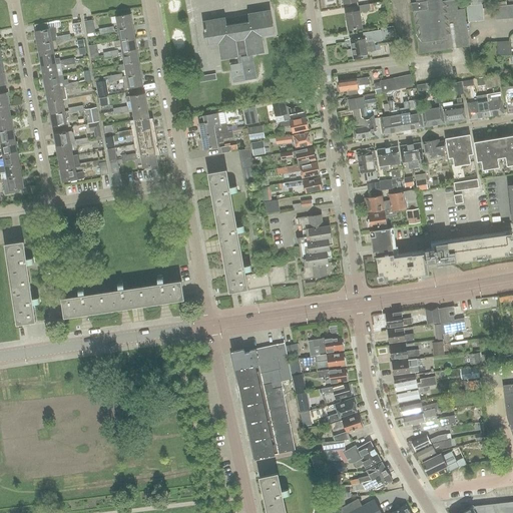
[(415,0),(415,2),(411,3),(413,11),(416,10),(421,39),(424,38),(426,49),(452,45),(451,39),(457,38),(457,39),(458,40),(459,40),(460,40),(469,39),(465,10),(458,11),(456,0),(455,0),(442,2),(441,0),(415,0)]
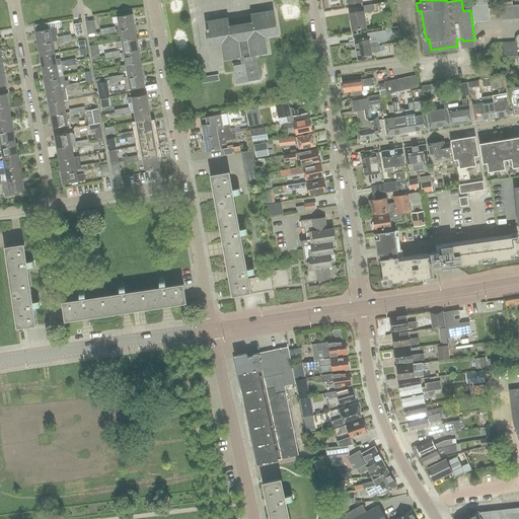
[(488,6),(518,3),(518,0),(477,0),(478,7),(475,7),(477,24),(489,23),(488,6)]
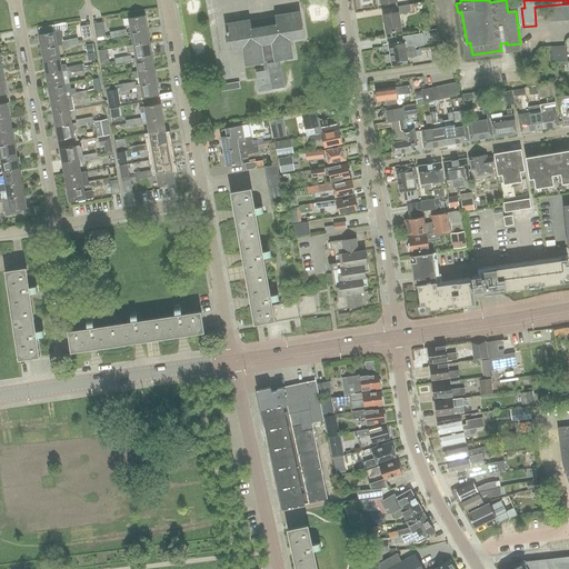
[(399,13),(411,11),(410,5),(396,7),(397,12),(383,15),(387,33),(401,30),(399,13)]
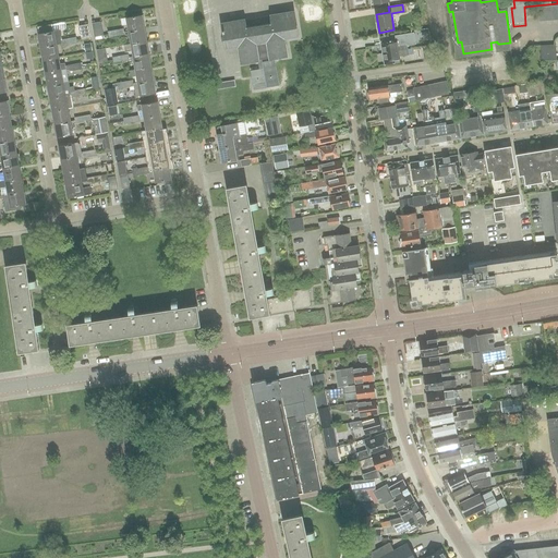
[(540,21),(557,19),(557,4),(538,7),(540,21)]
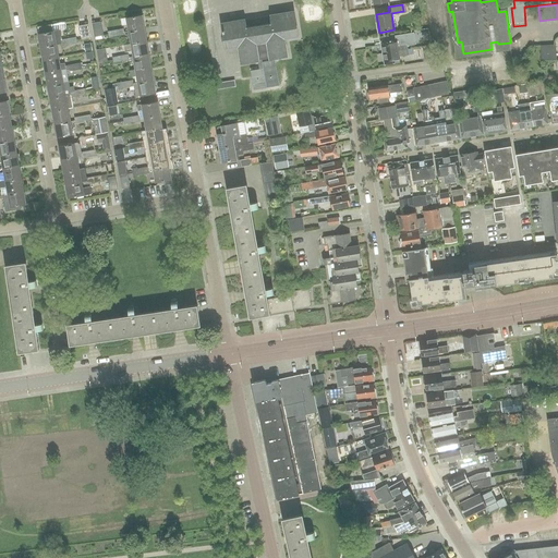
[(295,19),(294,12),(271,15),(271,23),(246,27),(244,20),(222,23),(226,48),(239,47),(241,63),(258,61),(259,60),(258,58),(262,58),(269,57),(270,59),(275,58),(288,56),(284,38),(298,37),(295,19)]
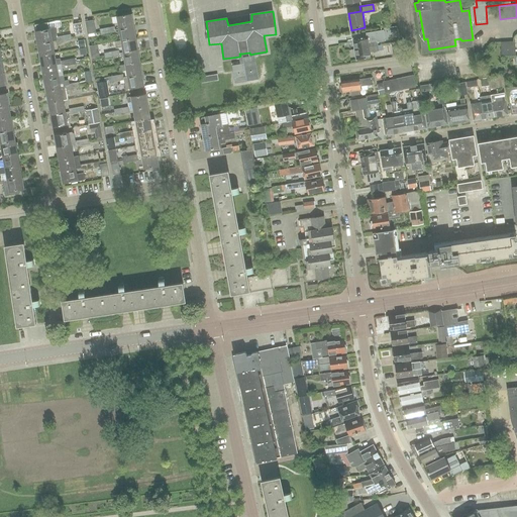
[(134,26),(132,14),(117,16),(119,29),(134,26)]
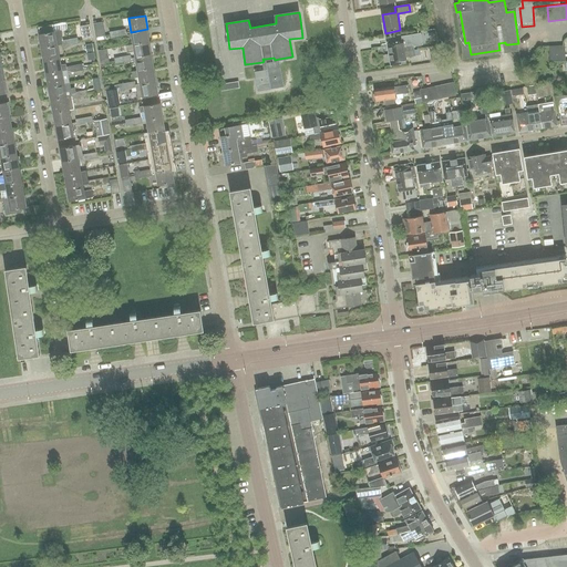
[(105,35),(103,22),(94,23),(96,38),(105,35)]
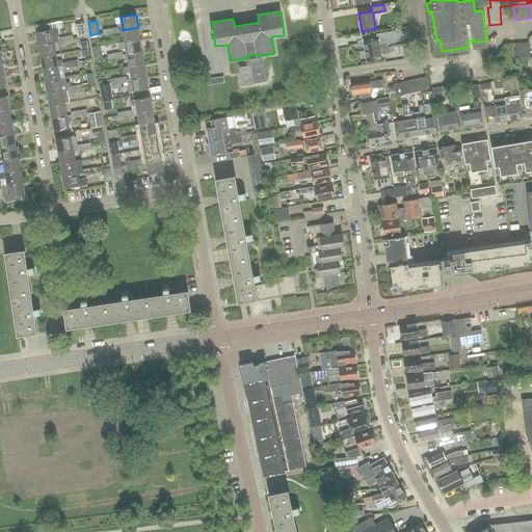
[(86,36),(84,23),(76,24),(78,37),(86,36)]
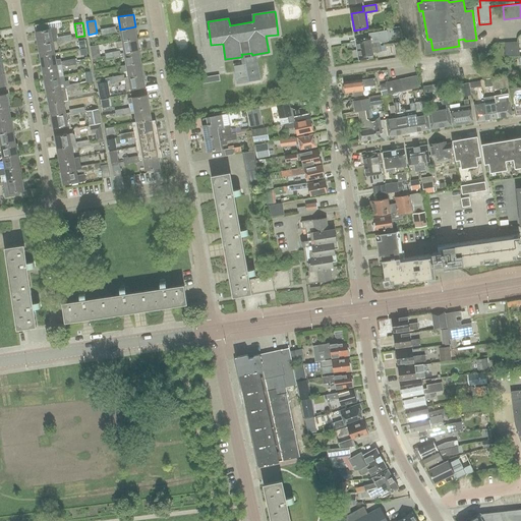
[(137,39),(135,26),(120,30),(122,41),(137,39)]
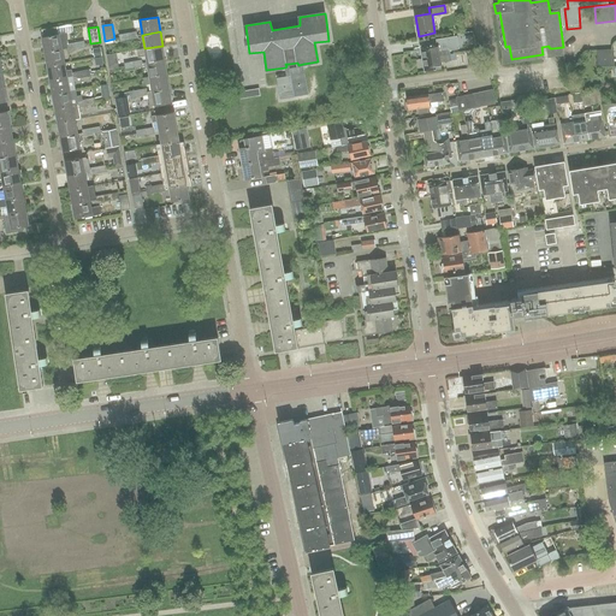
[(67,45),(66,41),(69,39),(67,35),(66,34),(42,37),(45,52),(63,49),(67,48),(69,51),(77,49),(76,43),(67,45)]
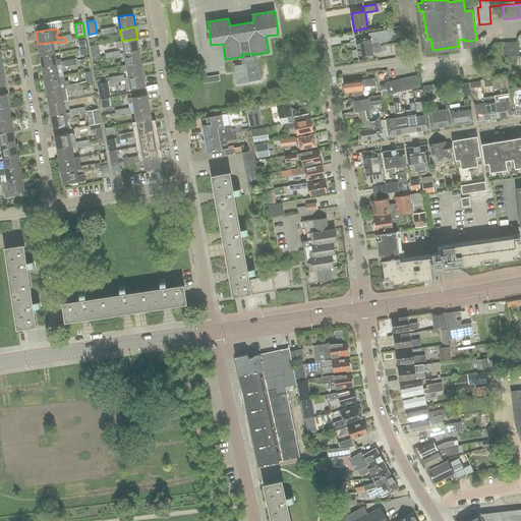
[(369,37),(356,39),(357,50),(381,46),(381,42),(388,41),(387,31),(369,34),(369,37)]
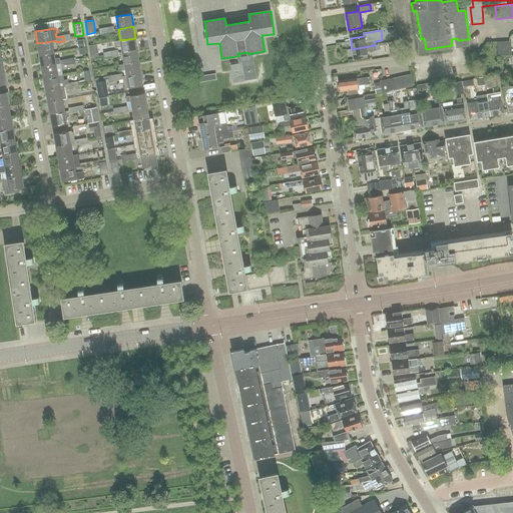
[(137,50),(135,38),(120,40),(114,41),(115,48),(121,47),(122,52),(137,50)]
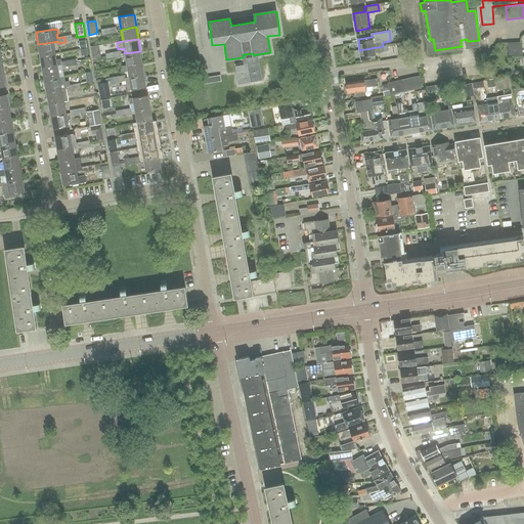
[(55,53),(53,42),(38,44),(40,56),(55,53)]
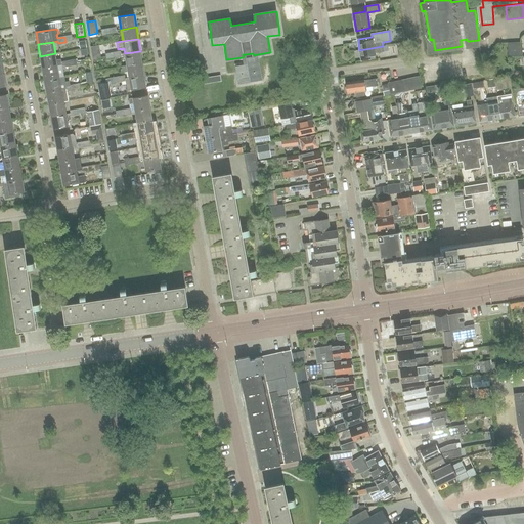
[(509,57),(523,56),(522,42),(508,43),(509,57)]
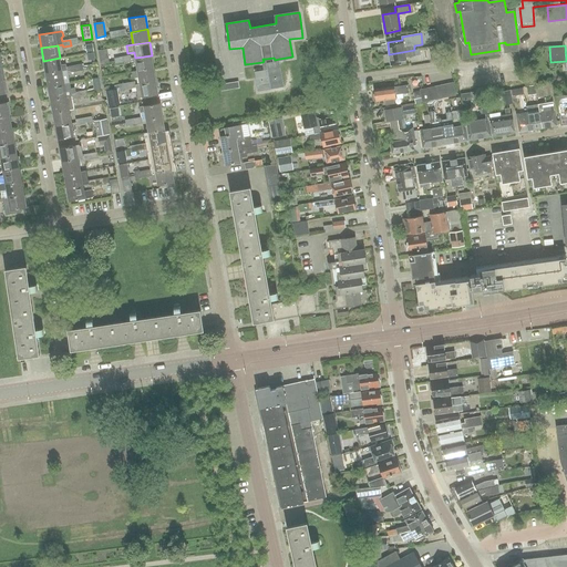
[(437,60),(436,47),(429,48),(431,60),(437,60)]
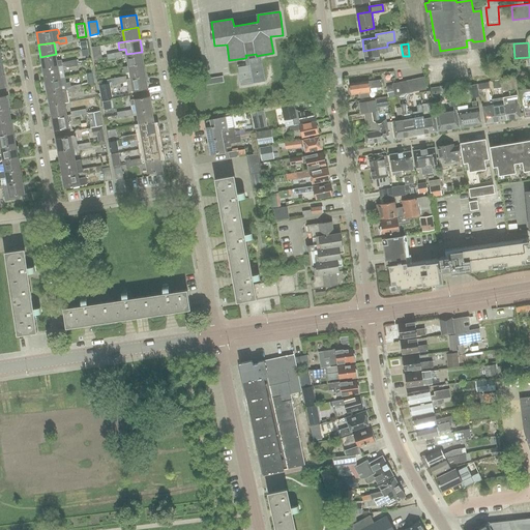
[(388,51),(387,47),(363,51),(365,62),(381,59),(380,54),(388,52),(388,51)]
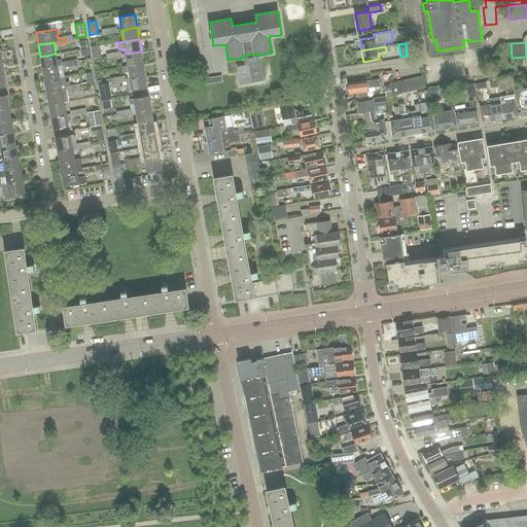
[(143,63),(141,51),(126,54),(128,66),(143,63)]
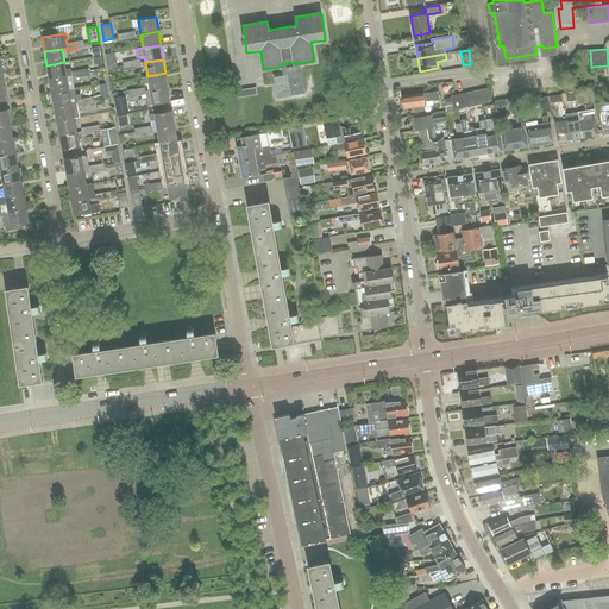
[(71,69),(66,70),(64,62),(46,66),(50,80),(71,75),(73,79),(81,76),(80,70),(73,73),(71,69)]
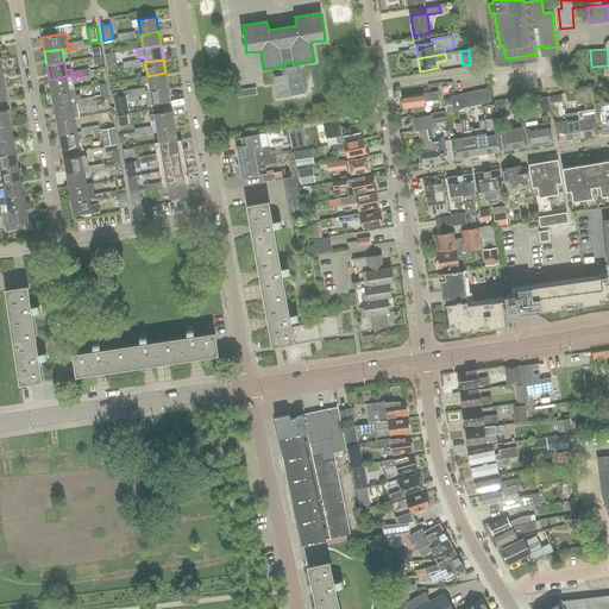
[(294,62),(286,63),(292,95),(305,93),(300,63),(295,64),(294,62)]
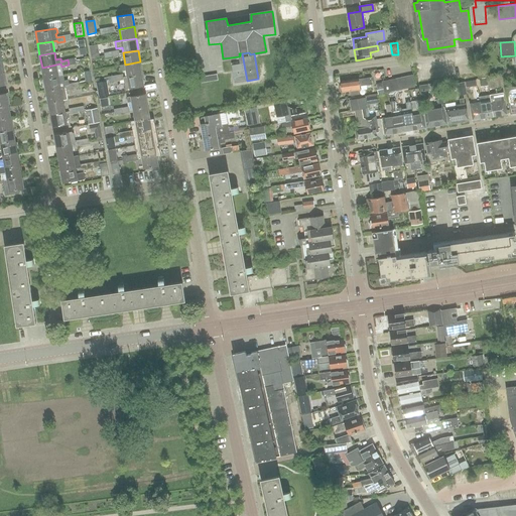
[(247,81),(242,53),(239,53),(240,55),(239,56),(240,63),(232,65),(235,83),(247,81)]
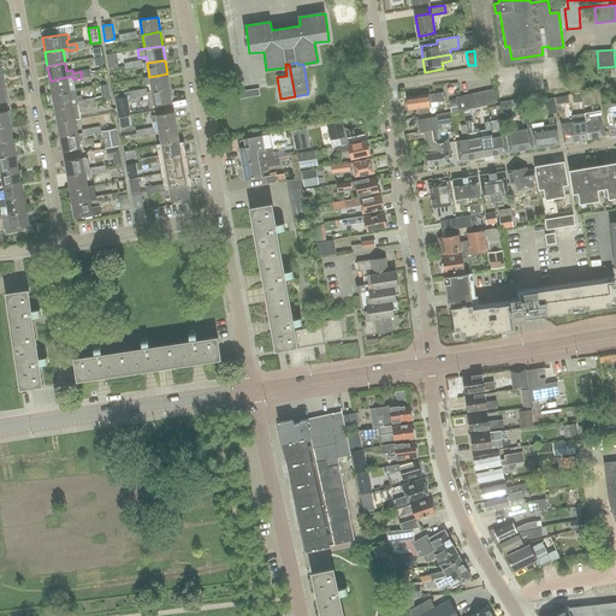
[(170,88),(167,73),(149,77),(143,78),(144,86),(150,84),(153,92),(170,88)]
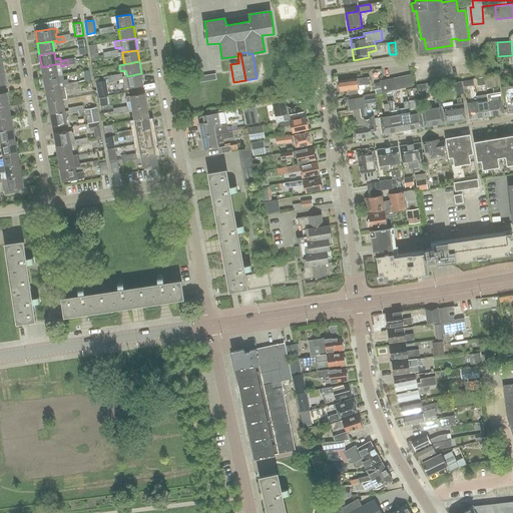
[(63,75),(61,66),(60,63),(42,67),(44,79),(63,75)]
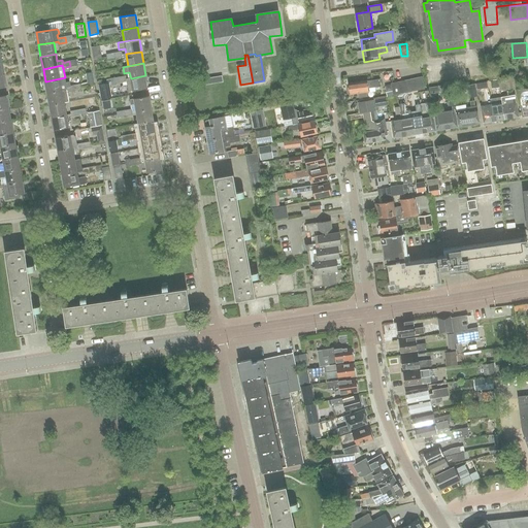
[(87,73),(89,86),(93,85),(95,85),(93,72),(87,73)]
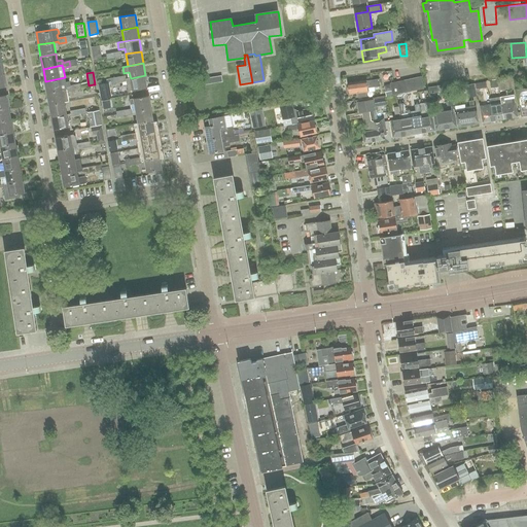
[(147,88),(145,75),(131,78),(126,79),(129,92),(147,88)]
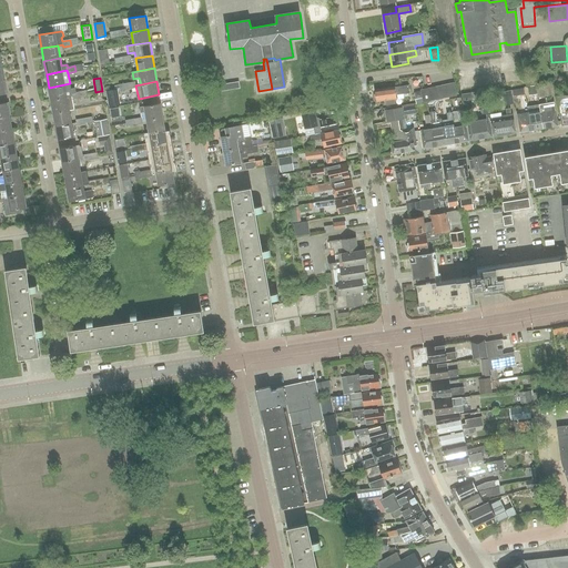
[(210,93),(240,88),(239,82),(209,88),(210,93)]
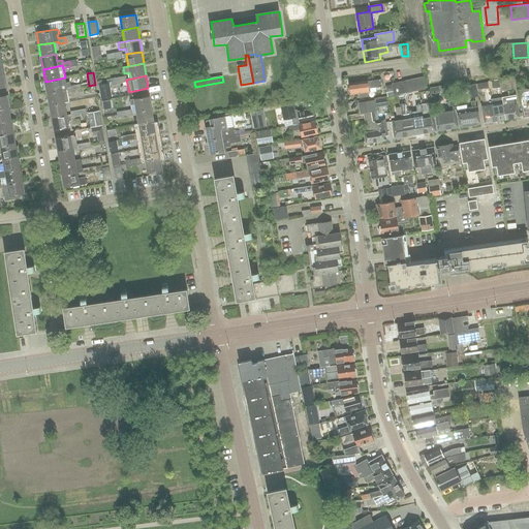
[(395,96),(426,89),(424,76),(392,84),(392,85),(394,91),(395,96)]
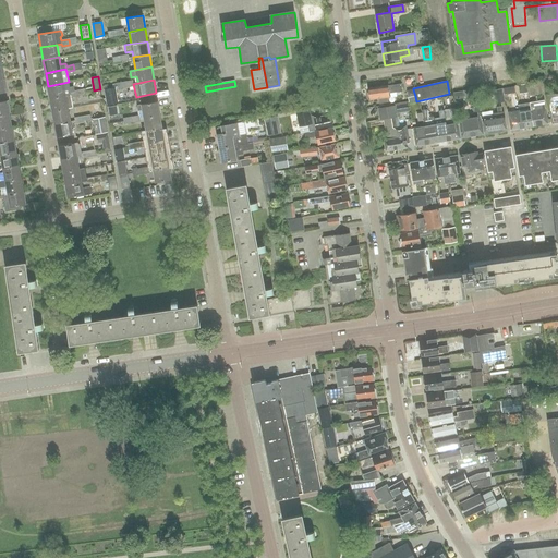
[(70,87),(69,82),(48,86),(50,98),(71,95),(71,97),(79,96),(77,91),(75,92),(74,86),(70,87)]
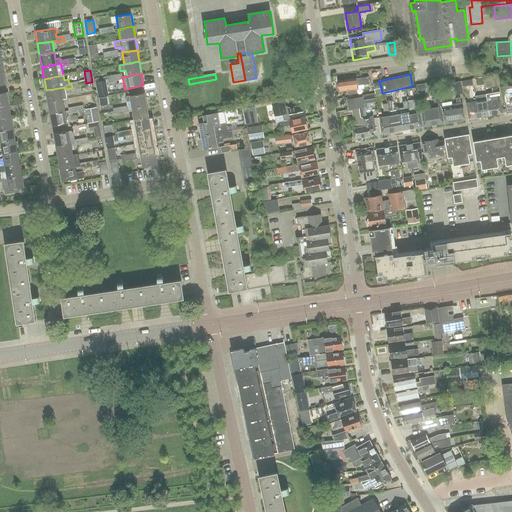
[(369,84),(369,77),(357,79),(356,78),(338,81),(340,91),(347,90),(348,95),(357,94),(356,90),(356,89),(358,89),(358,88),(357,86),(369,84)]
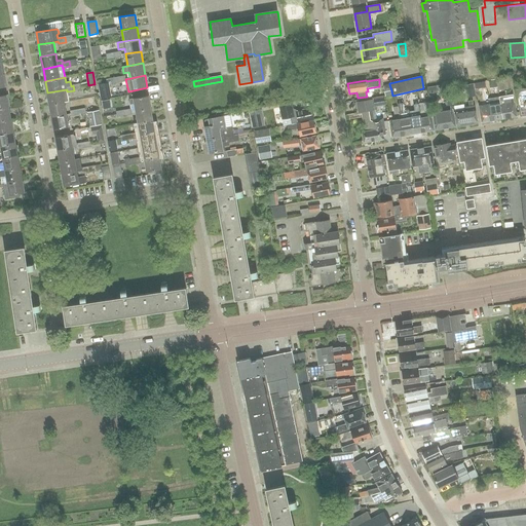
[(111,98),(108,82),(99,83),(101,99),(111,98)]
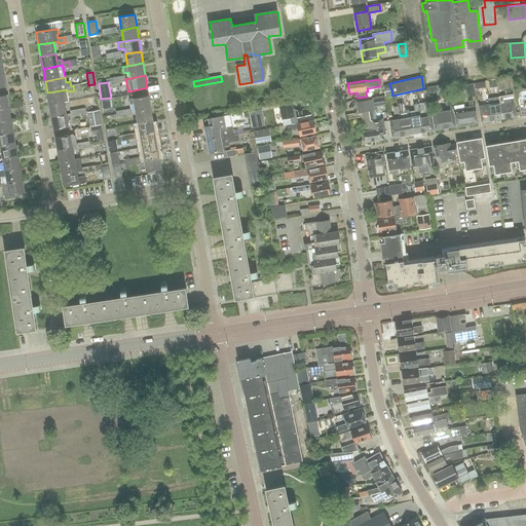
[(466,85),(468,98),(476,97),(474,84),(466,85)]
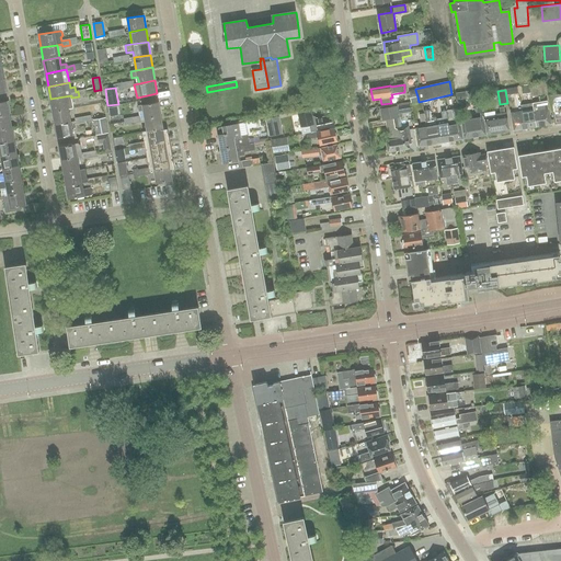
[(560,93),(551,95),(556,124),(560,122),(560,93)]
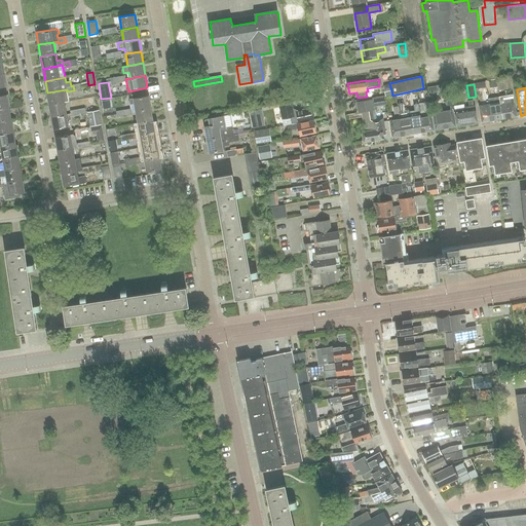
[(69,102),(67,91),(67,89),(47,92),(49,105),(65,103),(69,102)]
